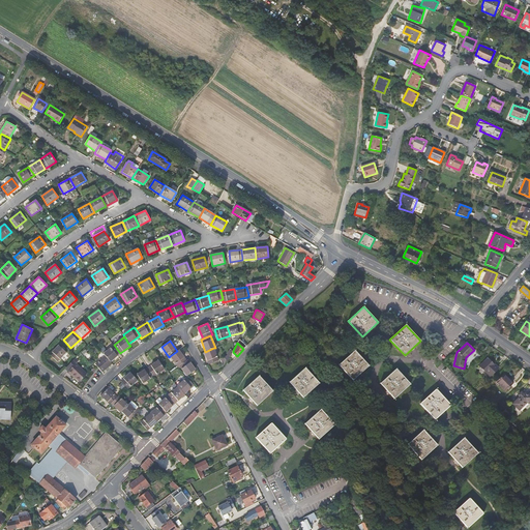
[(59,345),(50,355),(57,362),(66,352),(59,345)]
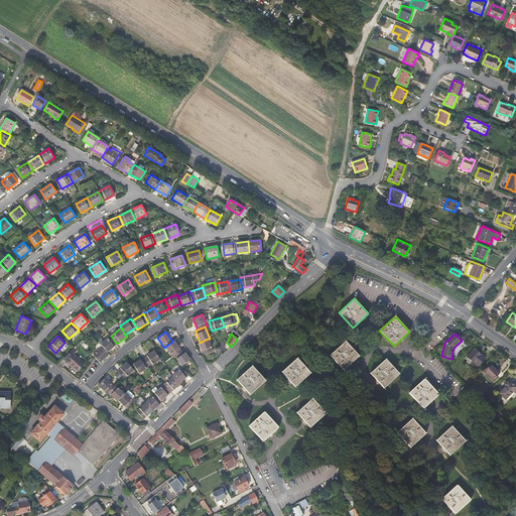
[(108,352),(117,344),(111,336),(101,345),(102,347),(108,352)]
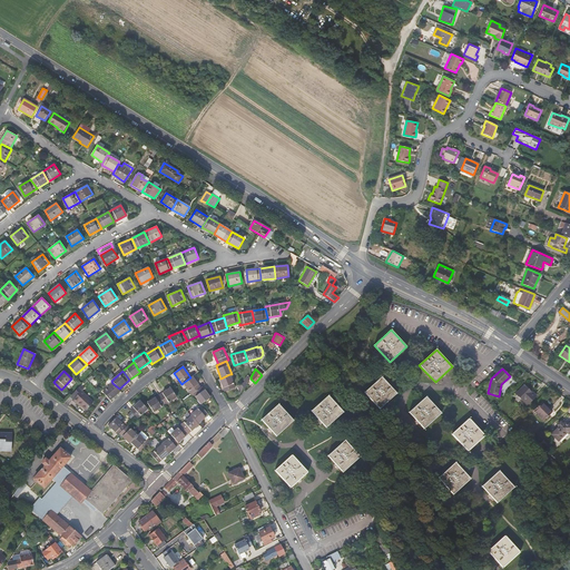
[(220,379),(219,379),(225,392),(235,387),(229,374),(220,379)]
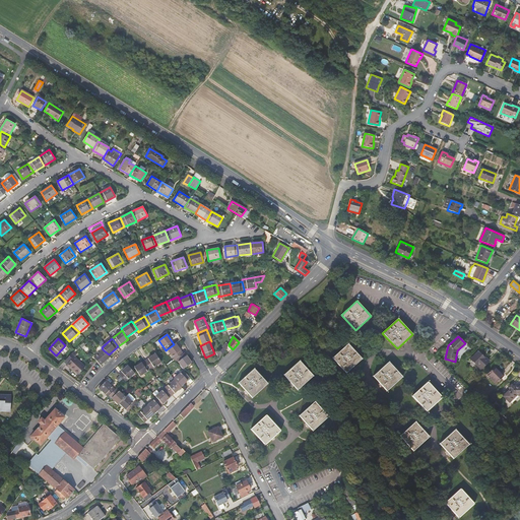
[(174,344),(167,349),(175,360),(176,359),(183,353),(176,343),(174,344)]
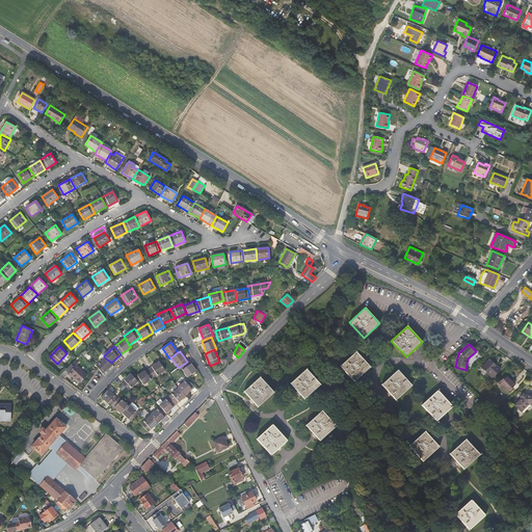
[(228,365),(231,360),(234,353),(234,352),(231,351),(228,357),(225,358),(227,363),(228,365)]
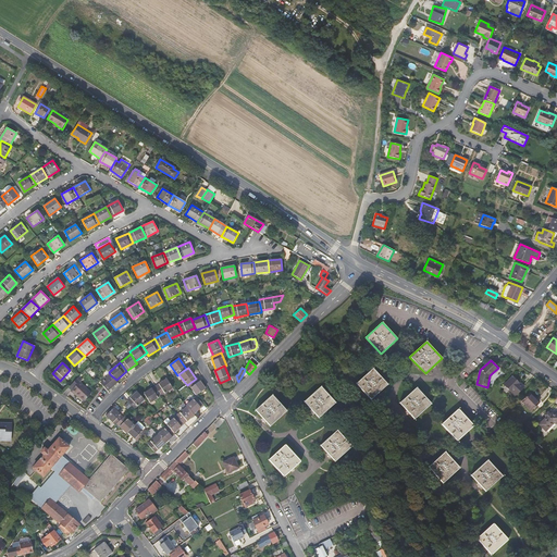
[(387,384),(373,369),(356,384),(371,399),(387,384)]
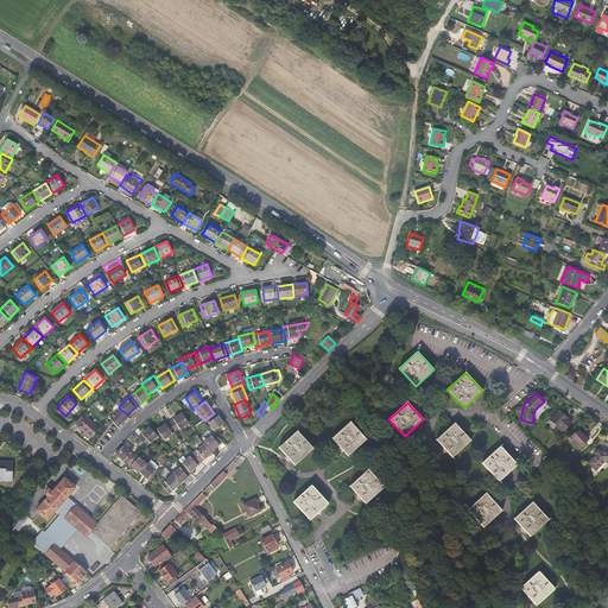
[(125,420),(128,417),(127,415),(120,409),(109,418),(113,422),(118,428),(121,424),(120,423),(124,419),(125,420)]
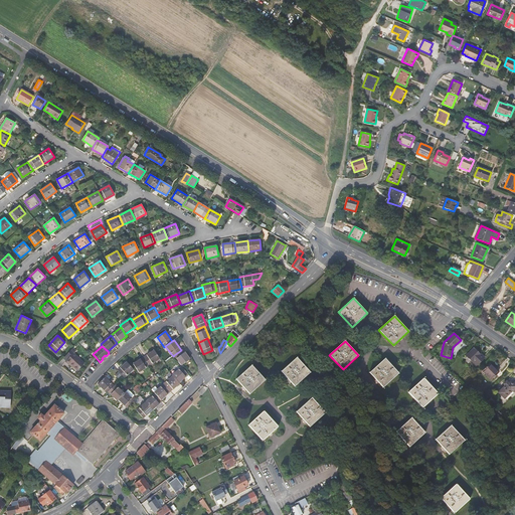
[(72,348),(63,358),(66,361),(65,361),(69,365),(69,364),(77,371),(84,363),(73,353),(75,351),(72,348)]
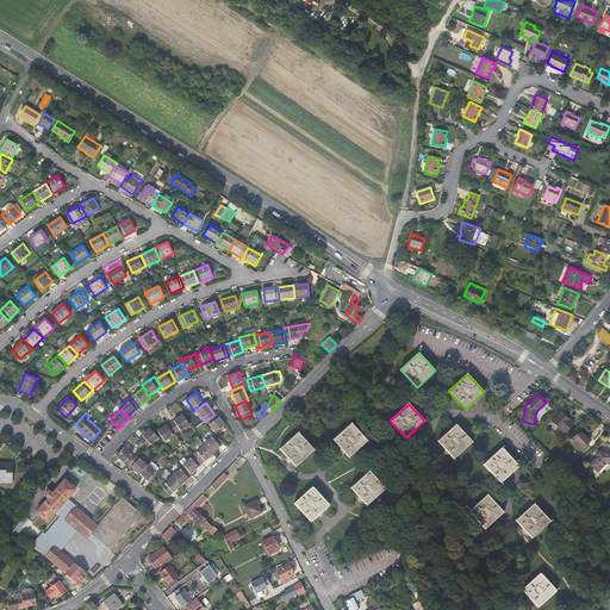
[(561,412),(552,422),(564,434),(573,423),(570,418),(568,419),(561,412)]
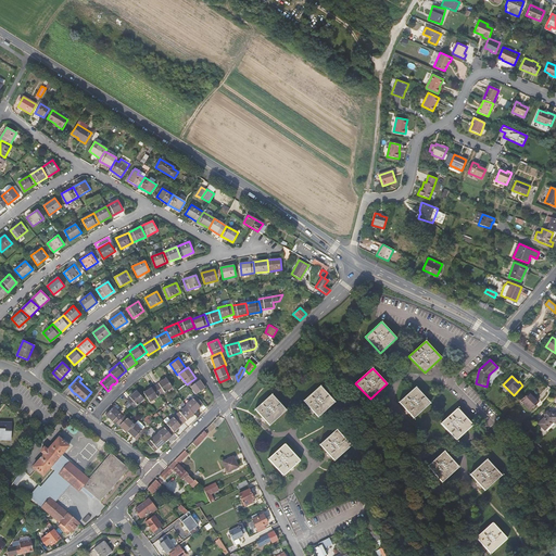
[(205,388),(197,377),(196,378),(188,383),(197,394),(205,388)]
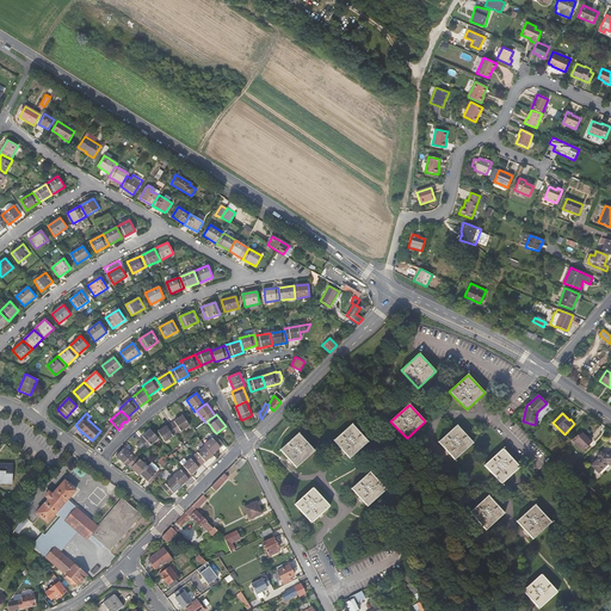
[(190,426),(183,415),(171,424),(177,434),(190,426)]
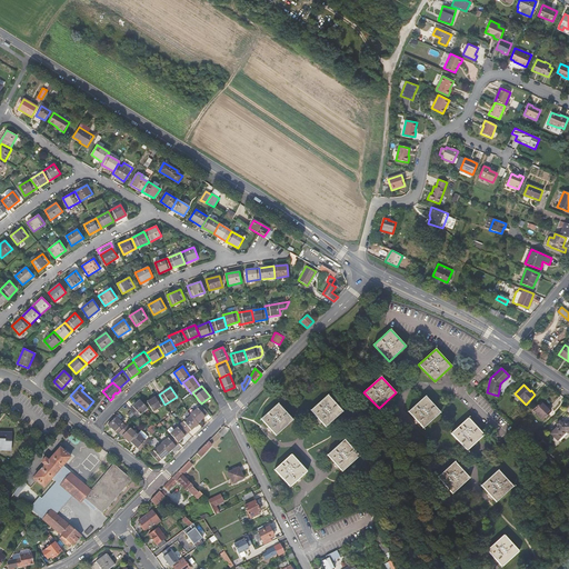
[(165,405),(159,395),(147,402),(153,411),(165,405)]
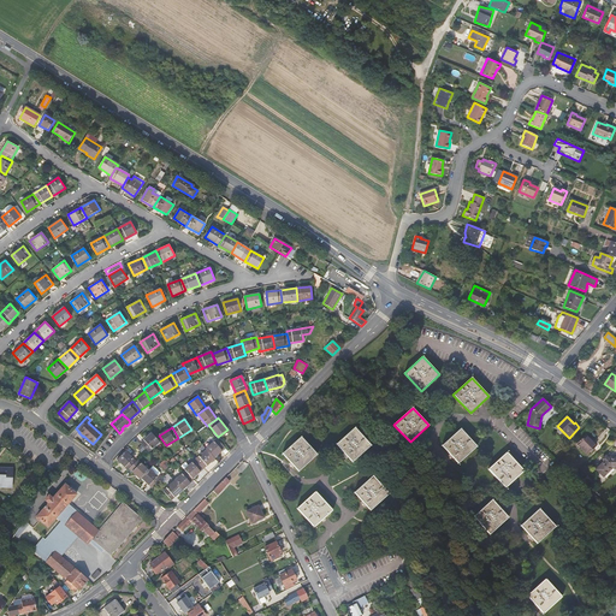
[(355,427),(336,444),(353,462),(371,445),(355,427)]
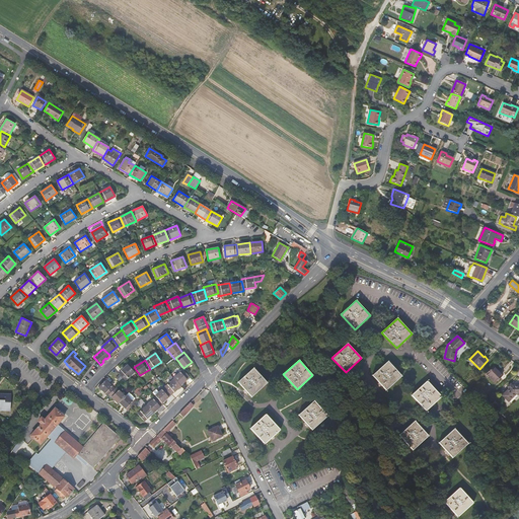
[(372,375),(386,390),(401,376),(388,361),(372,375)]
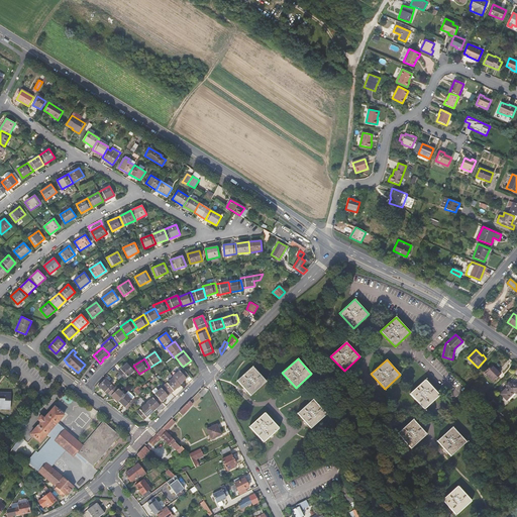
[(134,371),(127,364),(117,372),(124,380),(134,371)]
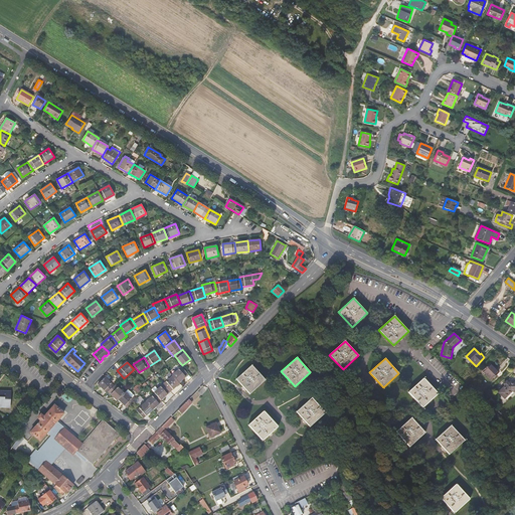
[(483,371),(491,379),(498,372),(490,363),(483,371)]
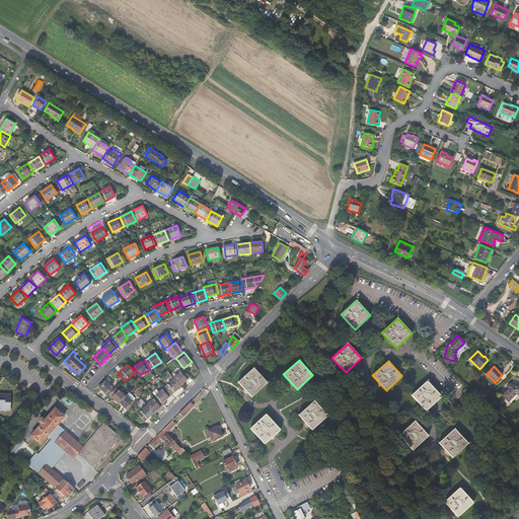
[(253,368),(238,382),(251,397),(267,383),(253,368)]
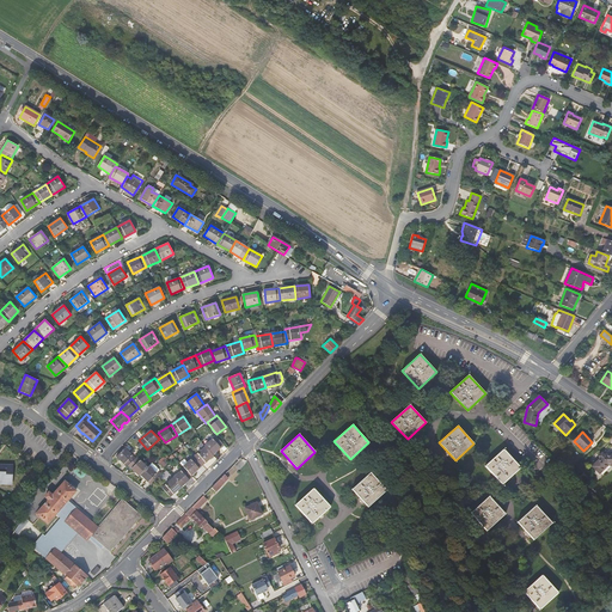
[(206,446),(213,454),(224,445),(215,436),(204,446),(206,446)]
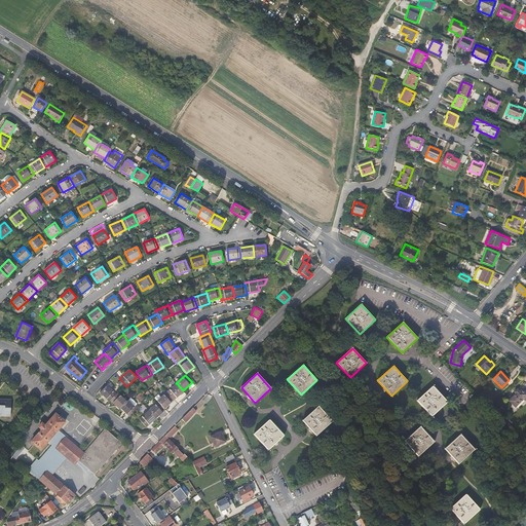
[(100,392),(109,402),(110,401),(116,393),(110,388),(113,386),(110,383),(107,385),(100,392)]
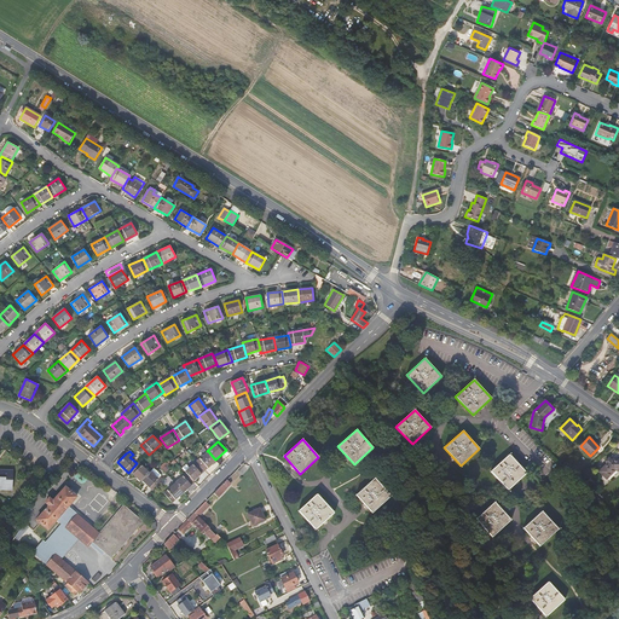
[(208,451),(196,462),(204,470),(217,461),(215,460),(208,451)]
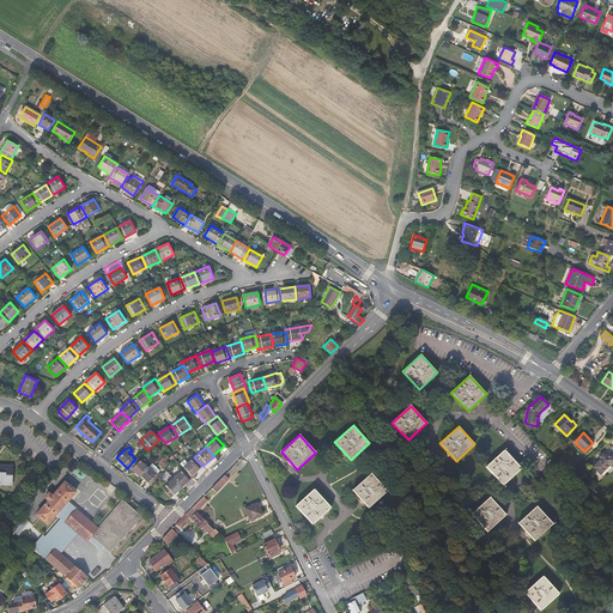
[(504,450),(486,467),(503,485),(521,468),(504,450)]
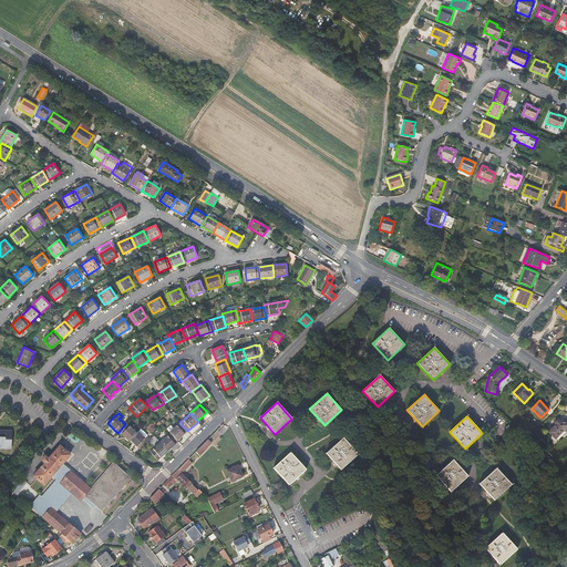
[(564,430),(566,429),(566,421),(560,422),(558,420),(556,421),(556,423),(557,424),(557,425),(549,432),(556,437),(564,430)]
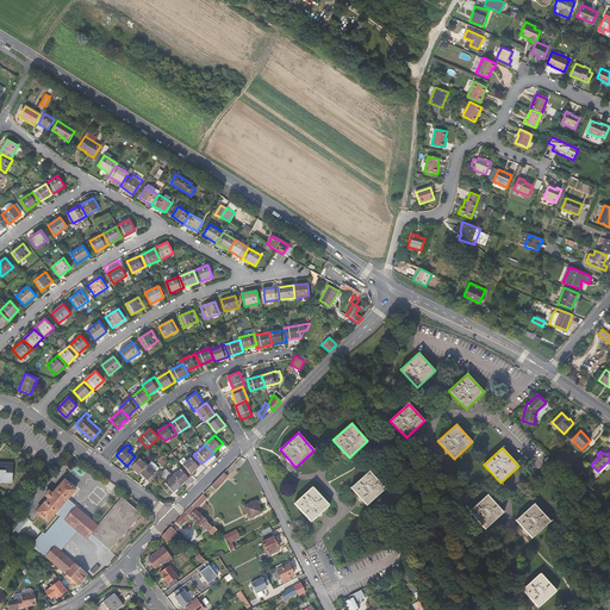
[(135,456),(128,465),(138,474),(139,473),(147,466),(136,455),(135,456)]
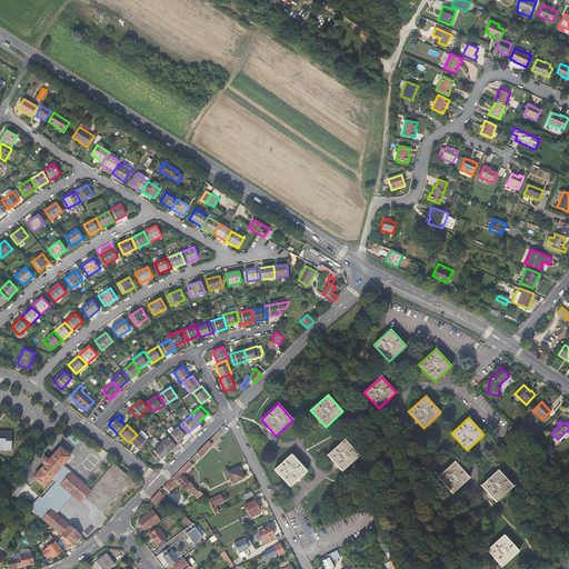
[(170,433),(171,435),(178,442),(188,432),(180,425),(170,433)]
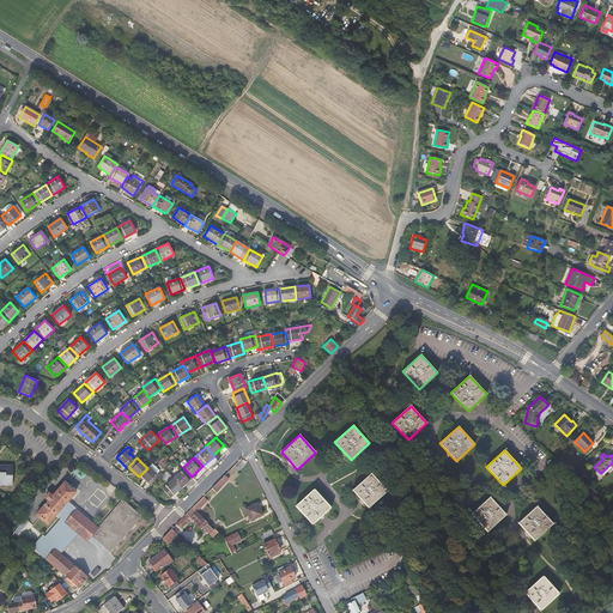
[(147,468),(140,475),(151,486),(161,478),(158,475),(161,473),(161,472),(152,463),(147,468)]
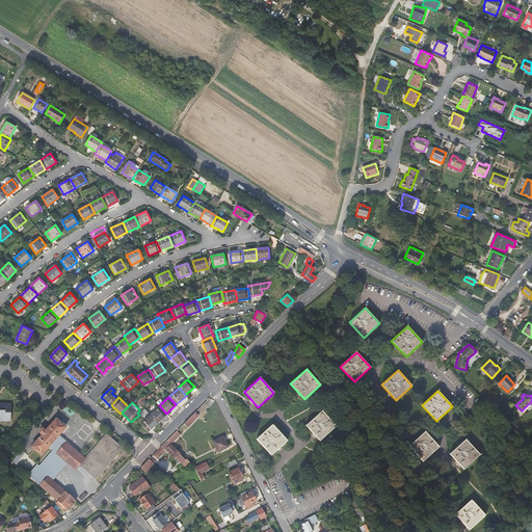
[(0,419),(1,420),(1,418),(9,419),(10,404),(0,403),(0,419)]
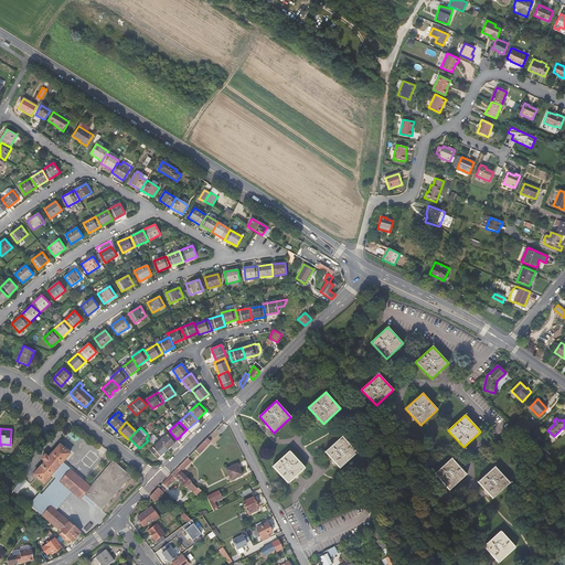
[(160,441),(168,449),(178,440),(177,439),(170,432),(160,441)]
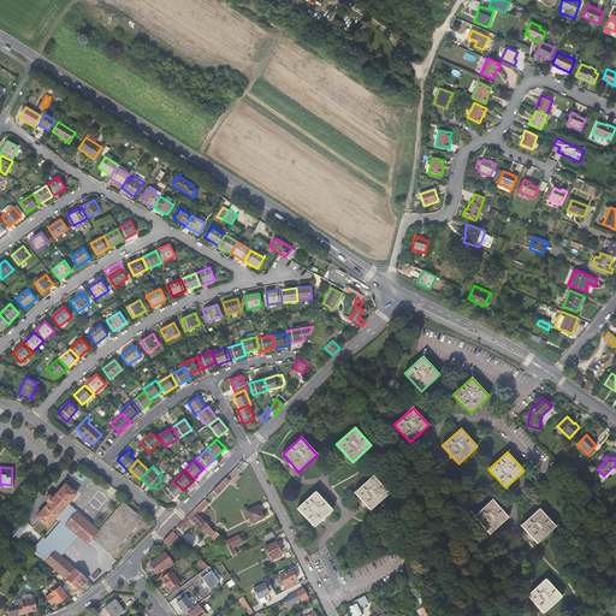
[(373,475),(354,492),(371,510),(389,493),(373,475)]
